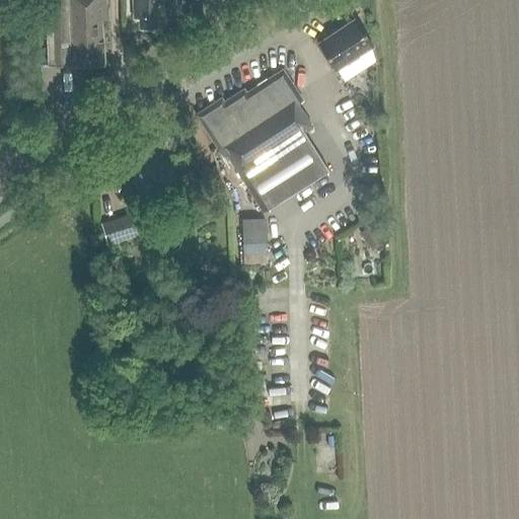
[(108,21),(108,9),(105,9),(104,0),(46,0),(49,66),(72,65),(72,67),(103,66),(102,44),(101,21),(108,21)]
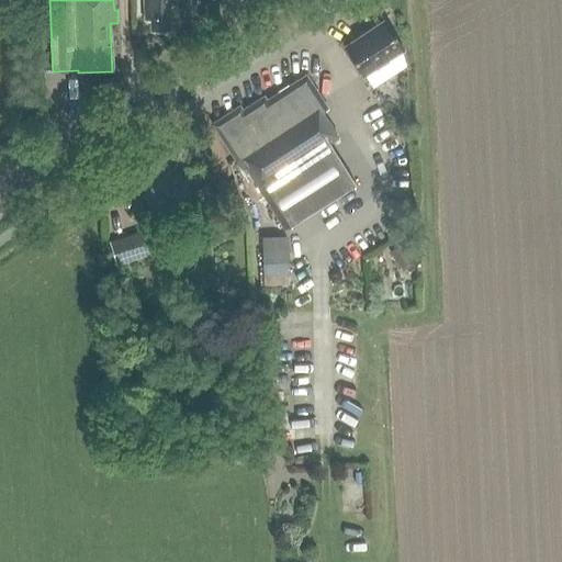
[(175,7),(175,0),(143,0),(145,22),(150,22),(150,30),(170,30),(169,7),(175,7)]
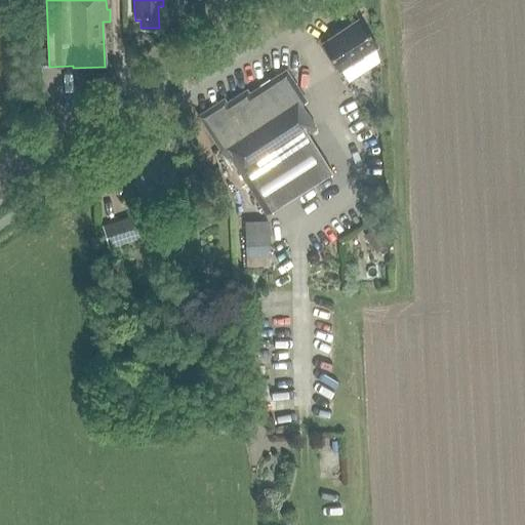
[(376,47),(358,19),(321,43),(339,72),(376,47)]
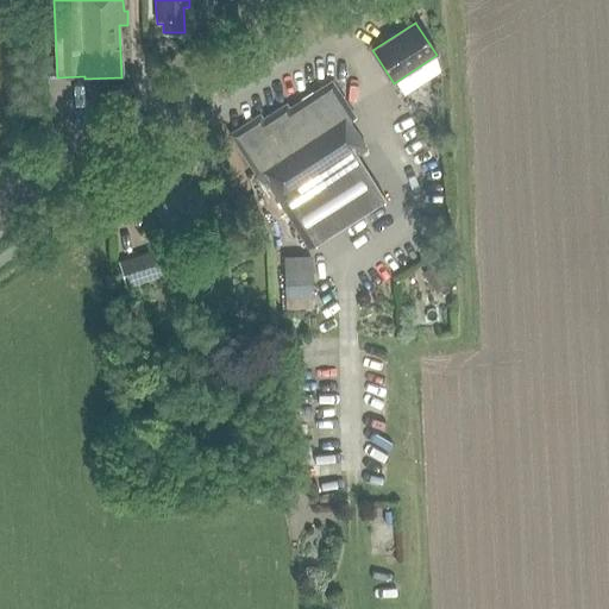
[(385,201),(356,156),(365,150),(343,117),(350,112),(332,83),(289,111),(286,106),(263,121),(259,117),(231,136),(255,174),(262,184),(267,182),(309,249),(385,201)]
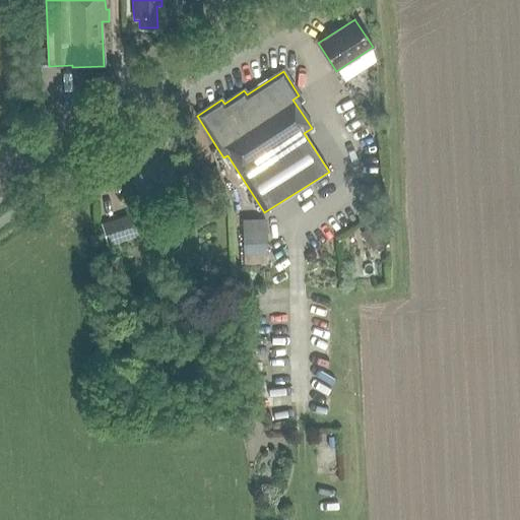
[(177,179),(161,156),(157,159),(147,144),(123,160),(135,180),(131,183),(144,200),(177,179)]
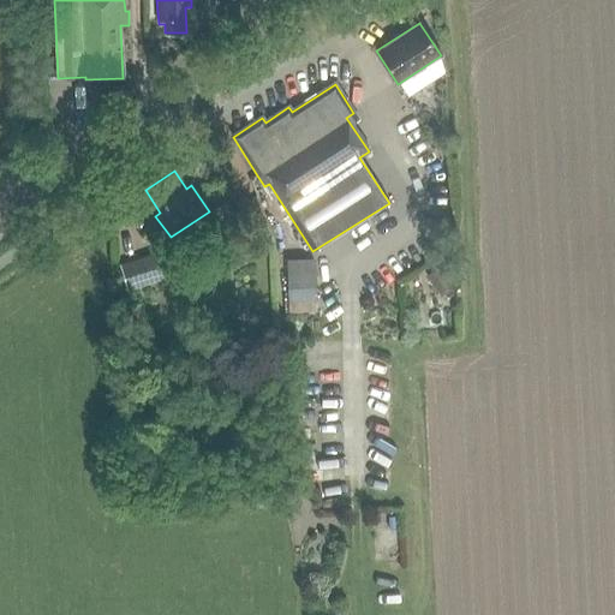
[(130,292),(174,278),(166,251),(121,266),(130,292)]
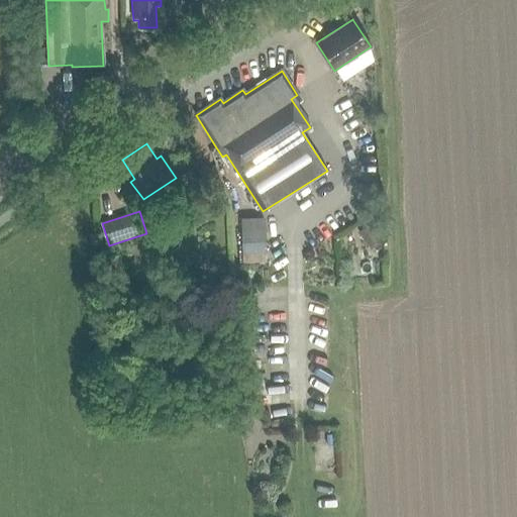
[(268,241),(266,217),(241,219),(242,242),(268,241)]
